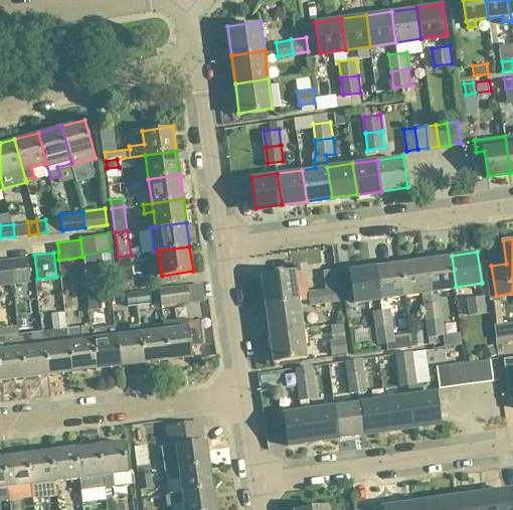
[(131,255),(118,257),(122,281),(134,279),(131,255)]
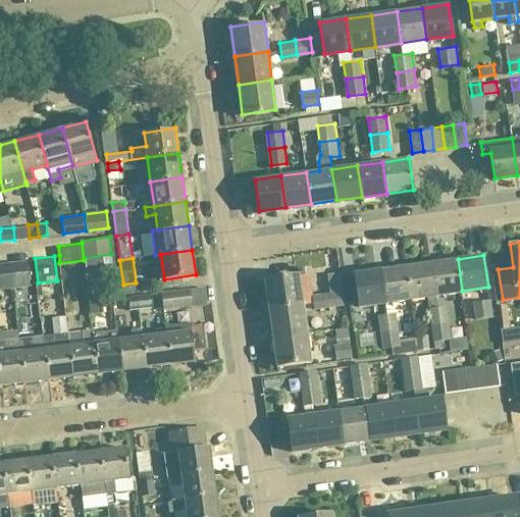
[(436,294),(462,291),(458,259),(431,262),(436,294)]
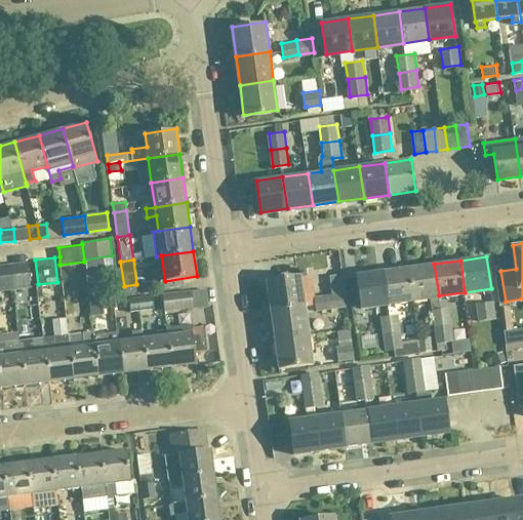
[(29,286),(26,263),(9,265),(12,288),(29,286)]
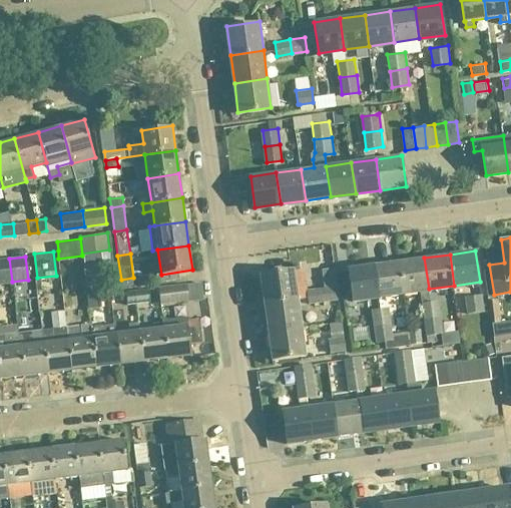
[(404,293),(420,291),(429,289),(424,258),(399,262),(404,293)]
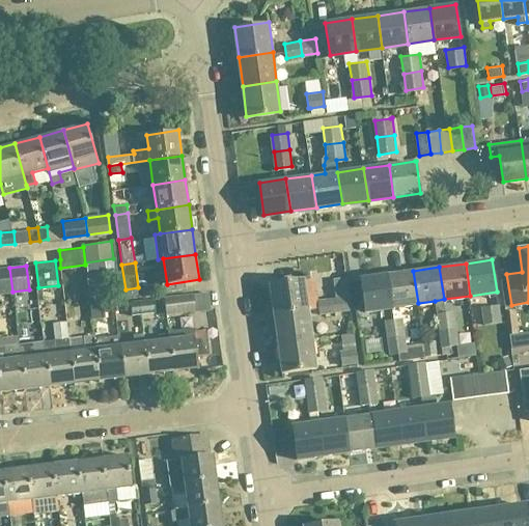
[(0,293),(12,292),(9,268),(0,268),(0,293)]
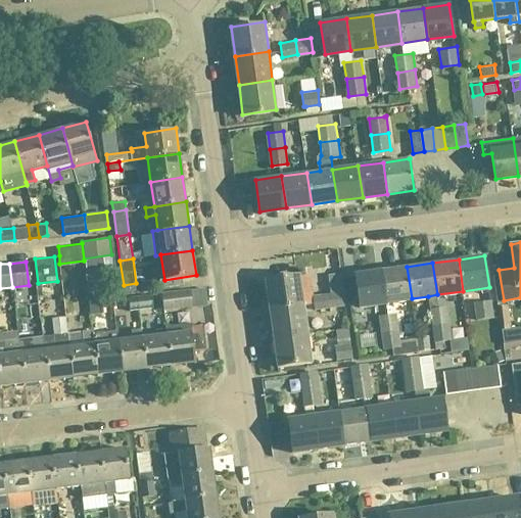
[(407,267),(381,270),(386,301),(412,298),(407,267)]
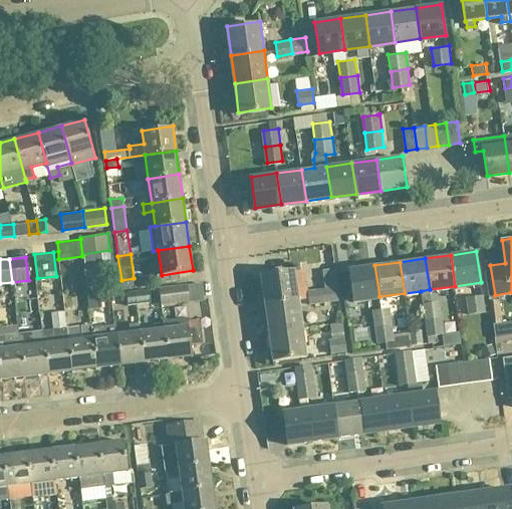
[(353,300),(379,296),(374,265),(349,269),(353,300)]
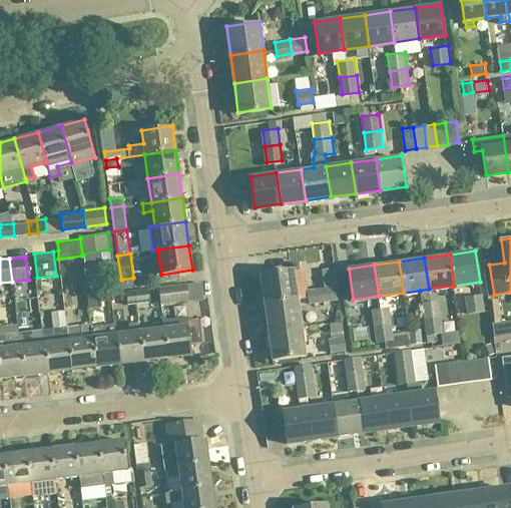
[(265,302),(298,297),(294,268),(261,273),(265,302)]
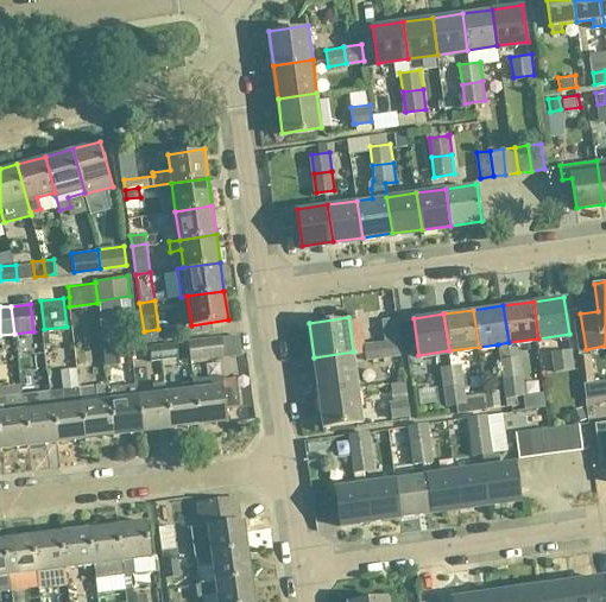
[(222,334),(188,337),(190,359),(225,354),(222,334)]
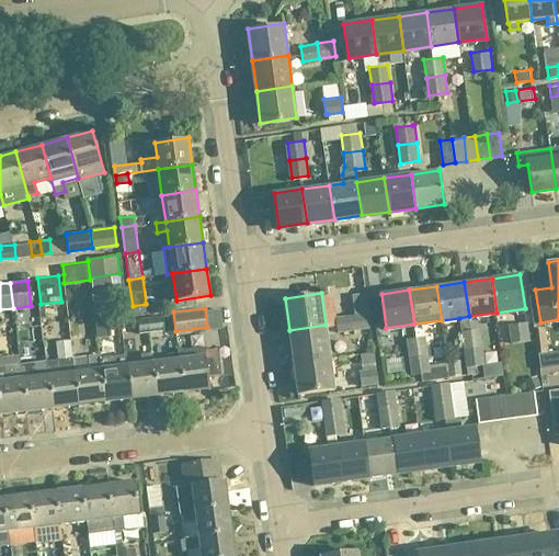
[(368,310),(351,313),(354,329),(371,327),(368,310)]
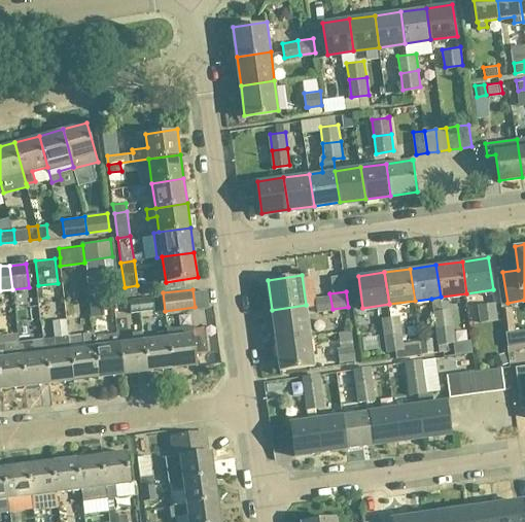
[(317,311),(333,309),(329,293),(315,297),(317,311)]
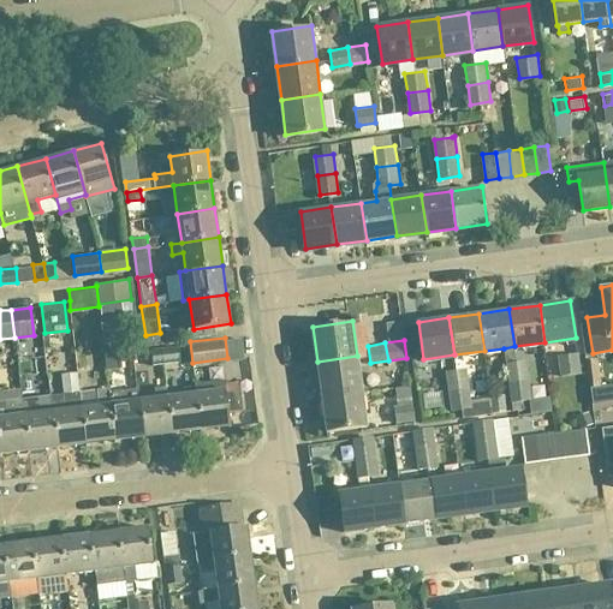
[(178,344),(165,345),(167,362),(180,359),(178,344)]
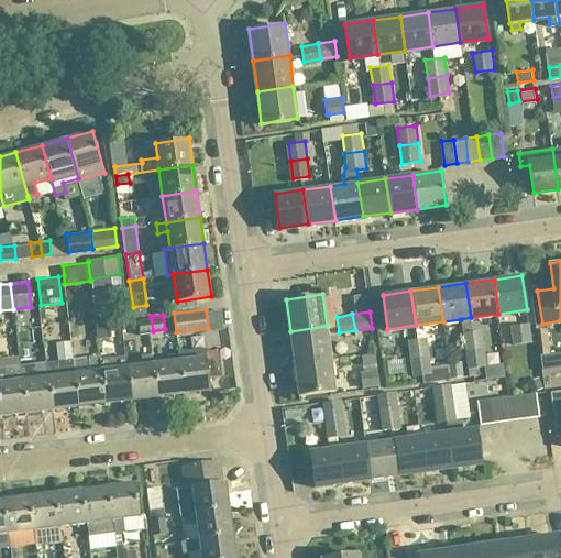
[(151,316),(139,317),(140,332),(153,331),(151,316)]
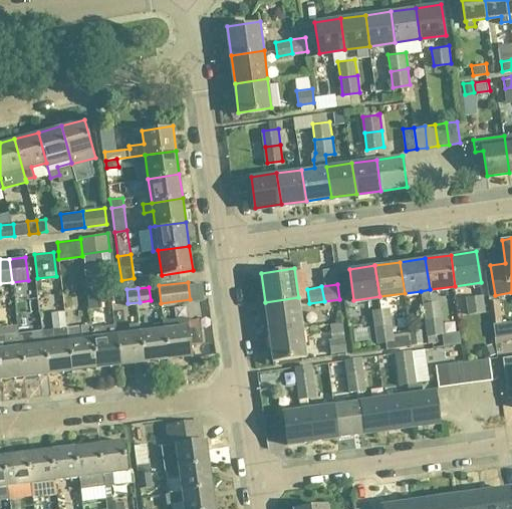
[(440,299),(431,300),(430,289),(421,291),(422,301),(423,301),(425,318),(442,315),(440,299)]
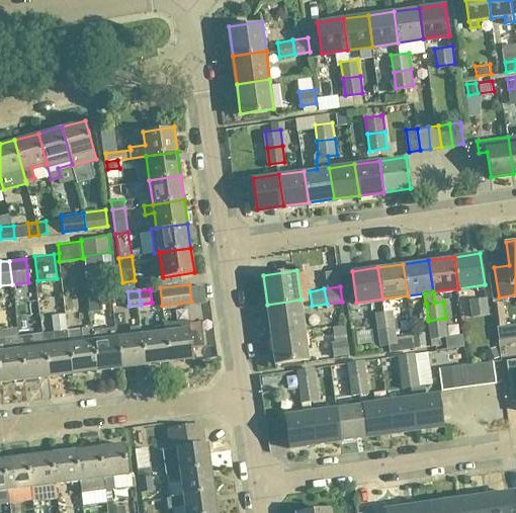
[(471,316),(487,313),(485,295),(469,298),(471,316)]
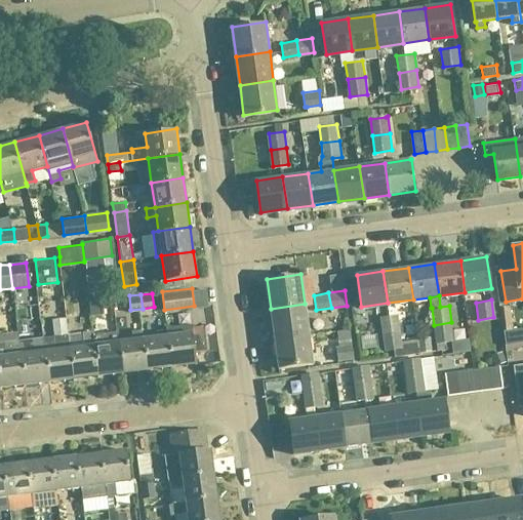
[(309,333),(305,304),(271,309),(275,337),(309,333)]
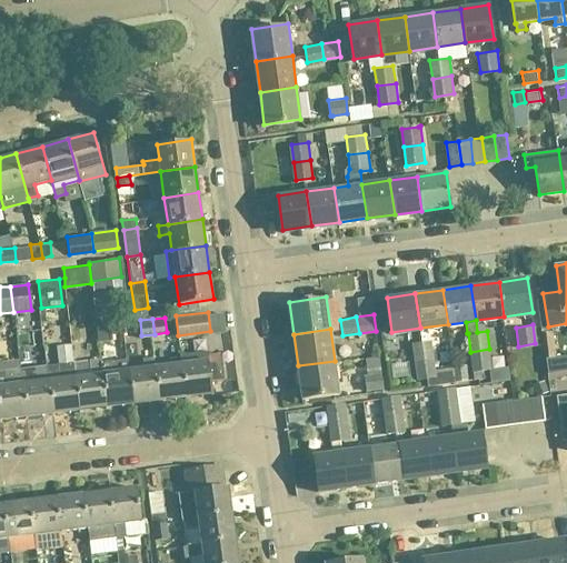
[(415,360),(434,357),(431,339),(413,341),(415,360)]
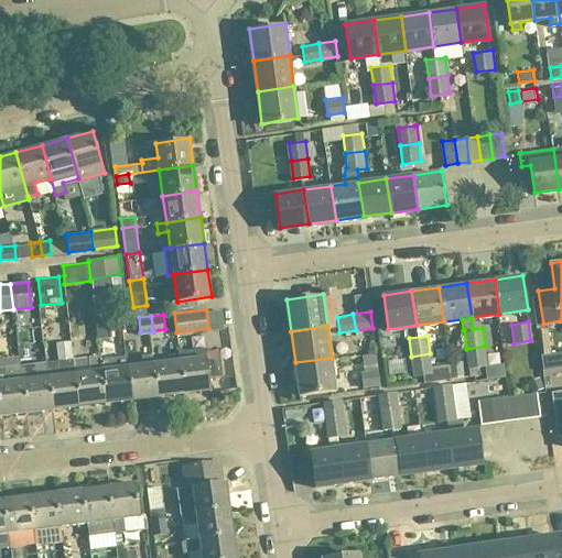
[(468,367),(487,364),(488,364),(485,346),(466,349),(468,367)]
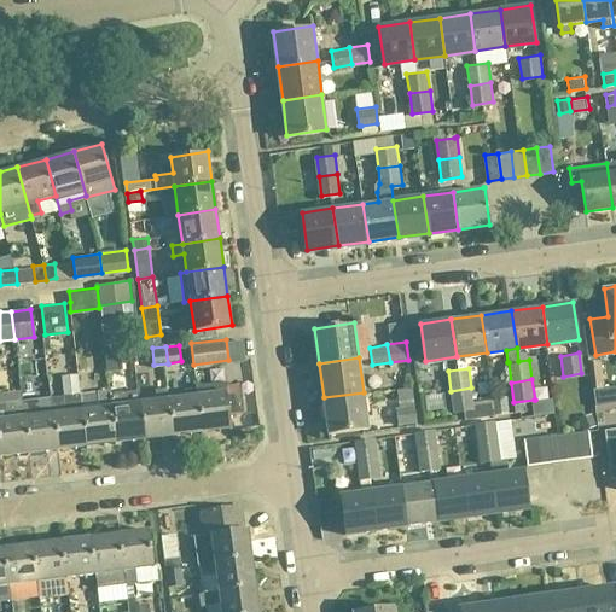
[(198,395),(202,432),(232,429),(230,413),(244,412),(242,391),(227,392),(226,380),(197,384),(197,386),(198,395)]
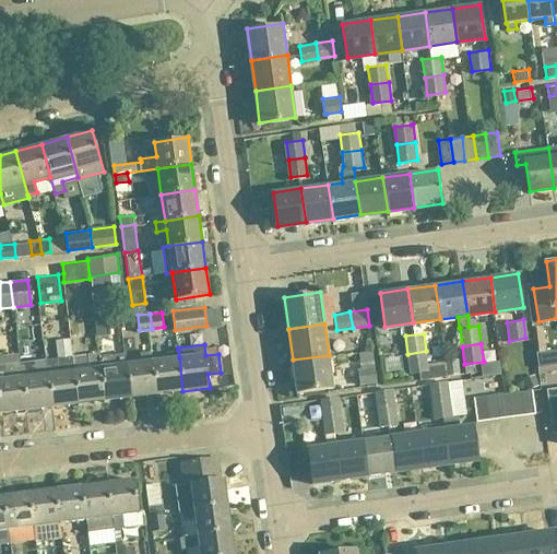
[(153,361),(157,395),(182,391),(179,357),(178,350),(167,352),(168,358),(153,361)]
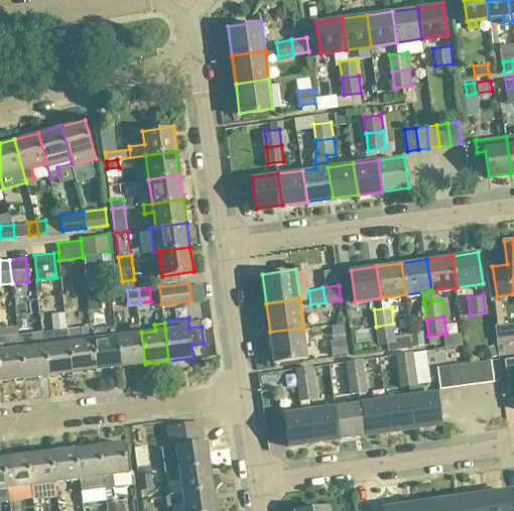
[(117,336),(121,367),(145,364),(141,333),(140,333),(139,324),(130,325),(131,334),(117,336)]
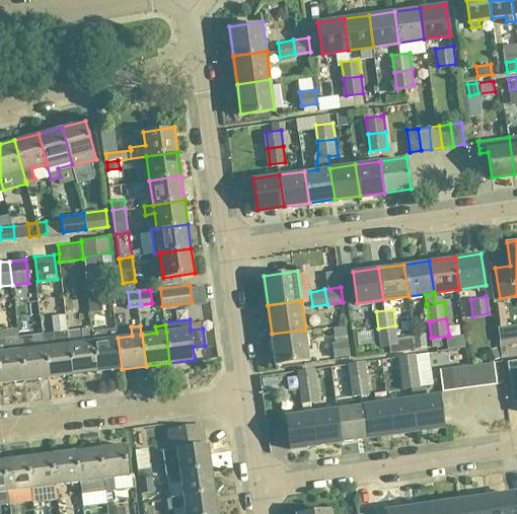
[(395,325),(378,328),(380,346),(398,343),(395,325)]
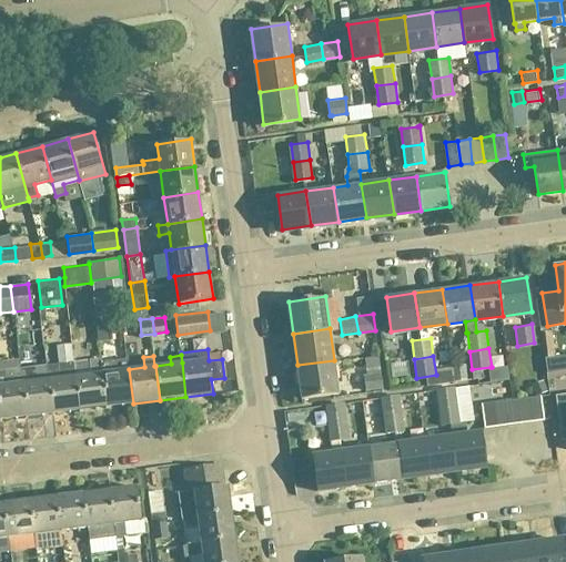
[(80,410),(107,407),(103,371),(101,360),(101,357),(90,359),(91,374),(76,376),(80,410)]
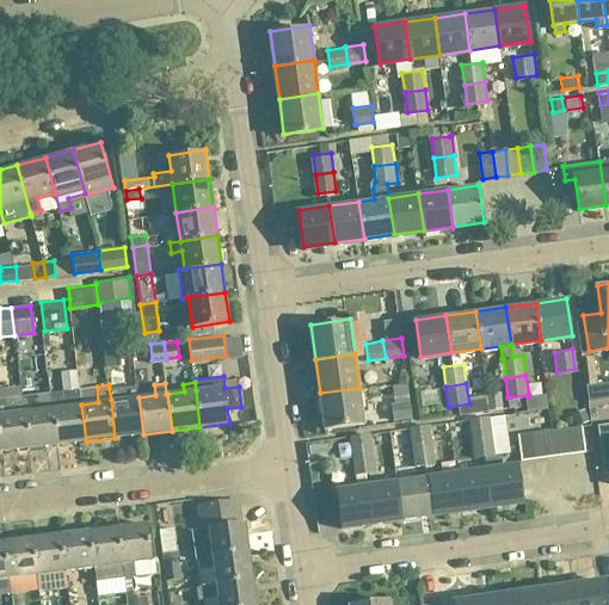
[(111,400),(115,438),(143,434),(139,397),(137,384),(109,388),(111,400)]
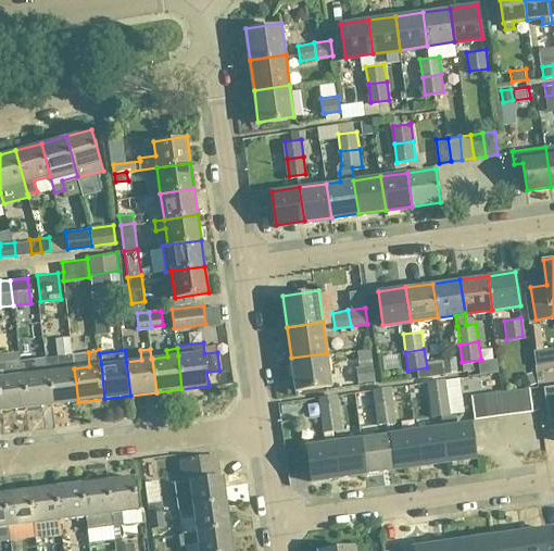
[(52,405),(78,402),(74,368),(73,353),(47,357),(52,405)]
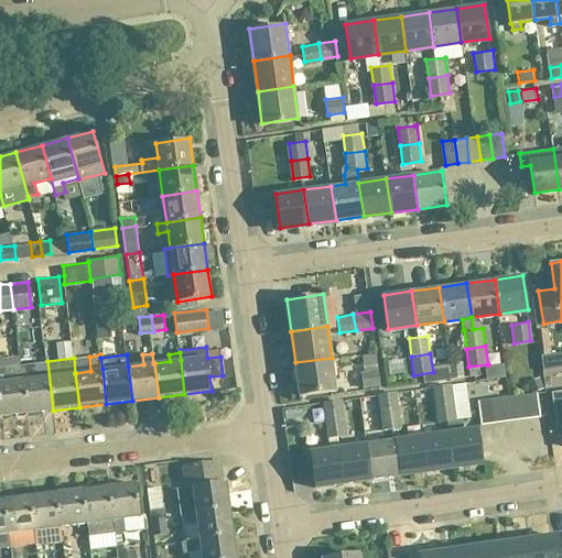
[(332,358),(295,362),(300,394),(336,390),(332,358)]
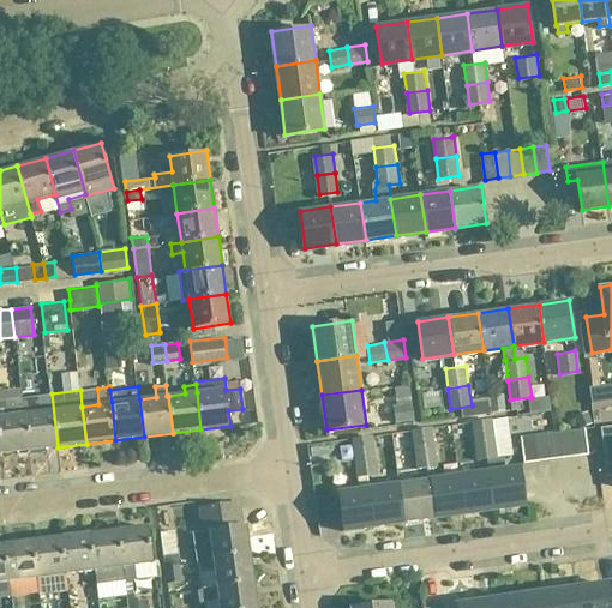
[(52,393),(23,397),(30,451),(58,447),(52,393)]
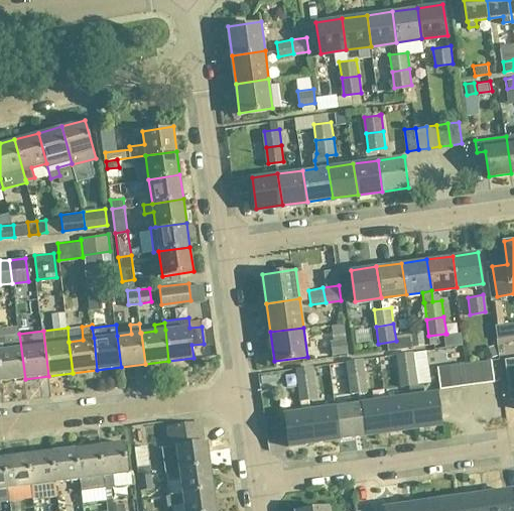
[(7,349),(0,349),(0,377),(1,382),(25,379),(19,334),(5,336),(7,349)]
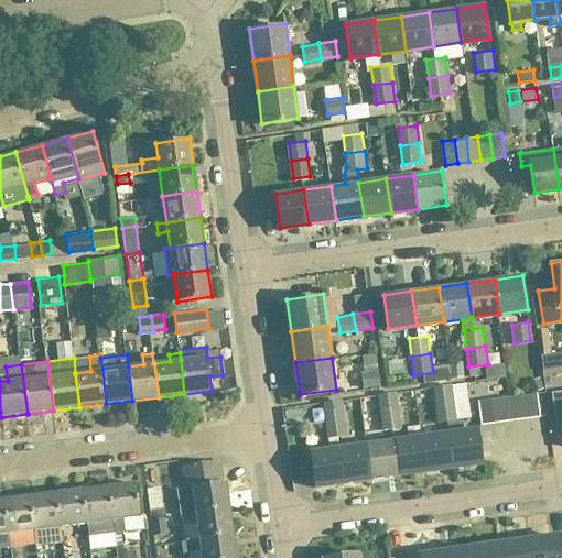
[(380,384),(378,368),(360,370),(363,386),(380,384)]
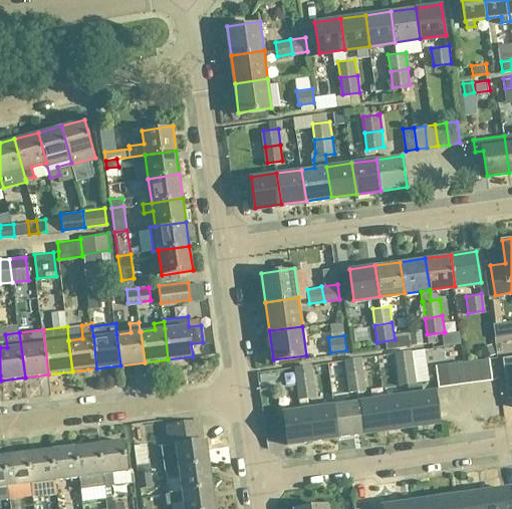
[(395,350),(397,367),(415,365),(412,348),(395,350)]
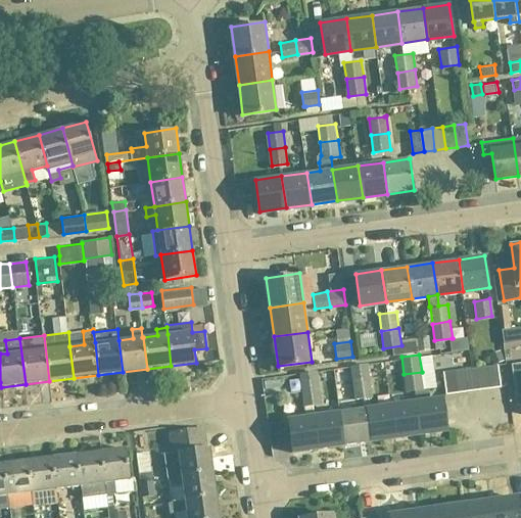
[(520,361),(512,363),(516,390),(520,389),(520,361)]
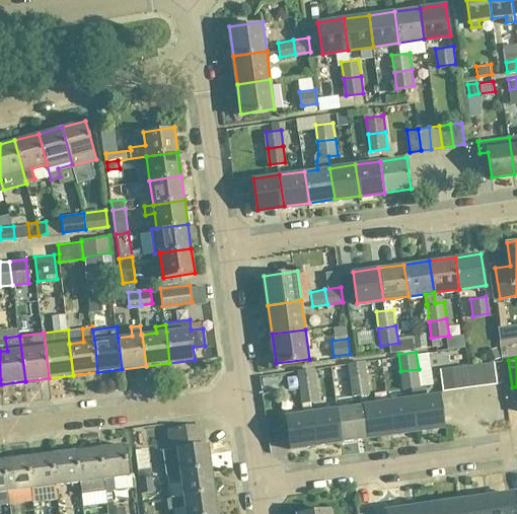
[(368,375),(365,359),(348,361),(350,378),(368,375)]
